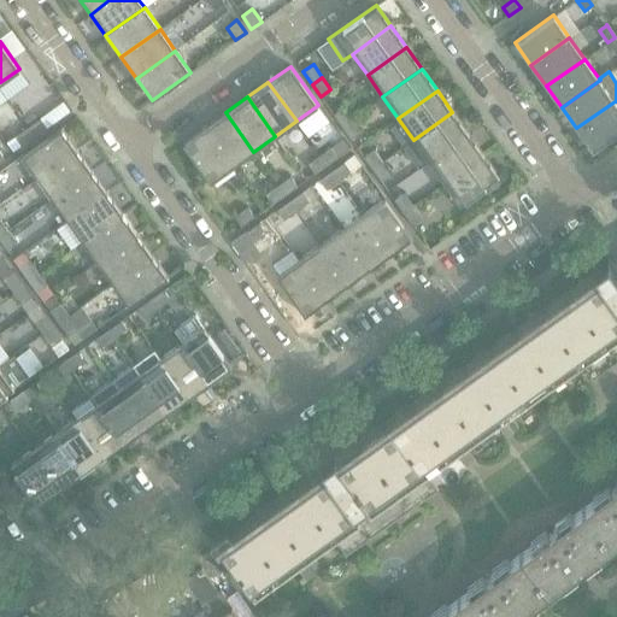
[(592,151),(616,133),(616,104),(616,101),(615,101),(576,128),(592,151)]
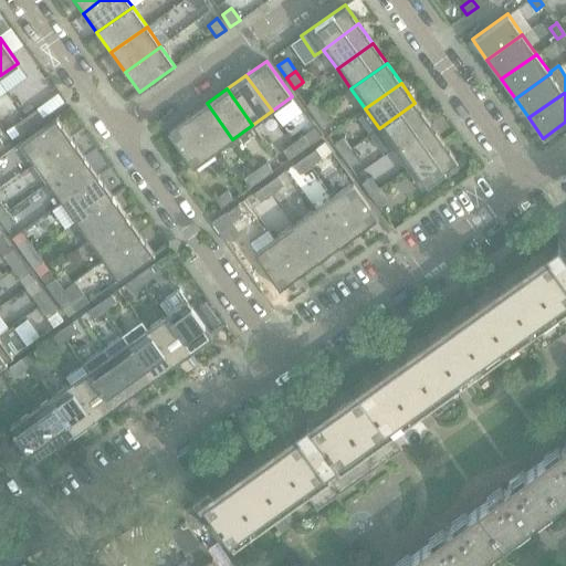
[(323,109),(315,98),(305,105),(314,116),(323,109)]
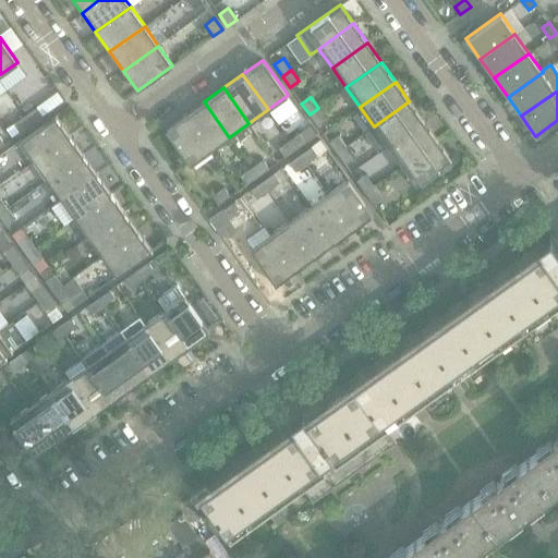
[(229,137),(204,101),(184,116),(209,152),(229,137)]
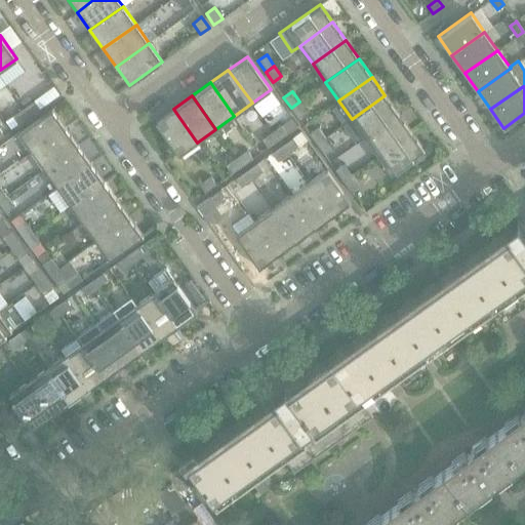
[(365,137),(398,113),(385,95),(352,119),(365,137)]
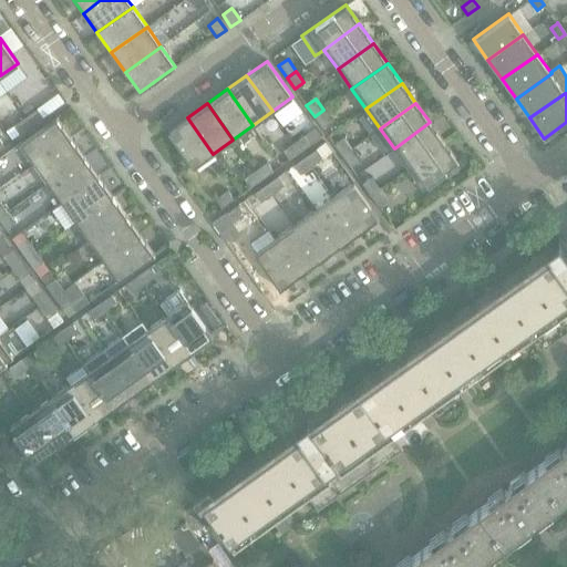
[(43,117),(37,109),(24,116),(31,126),(43,117)]
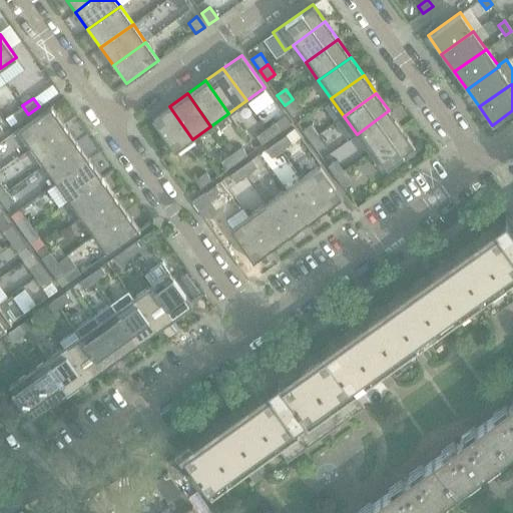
[(300,109),(293,99),(285,105),(292,115),(300,109)]
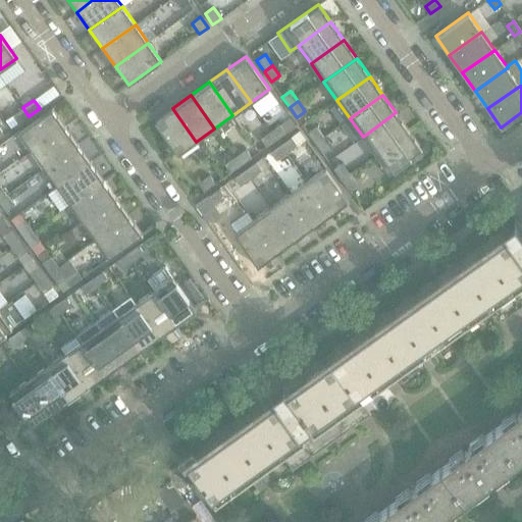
[(29,116),(22,107),(12,115),(18,123),(29,116)]
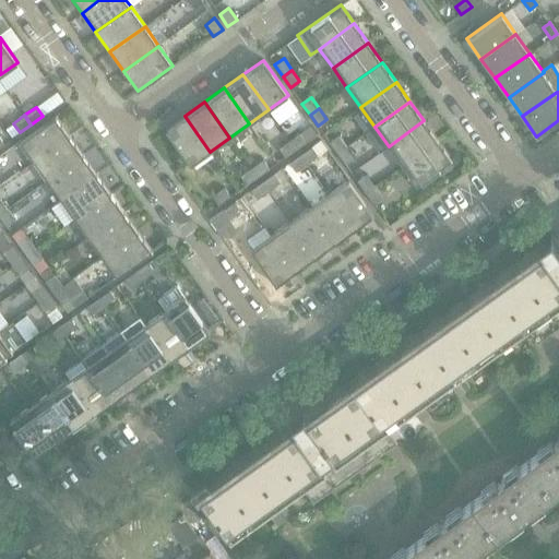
[(33,159),(69,134),(55,115),(20,141),(33,159)]
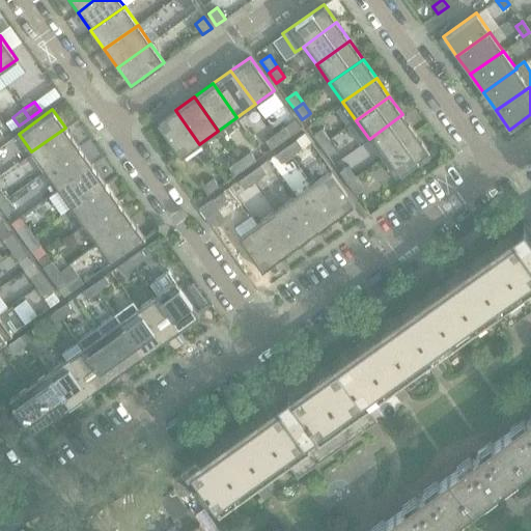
[(199,144),(175,110),(157,123),(180,157),(199,144)]
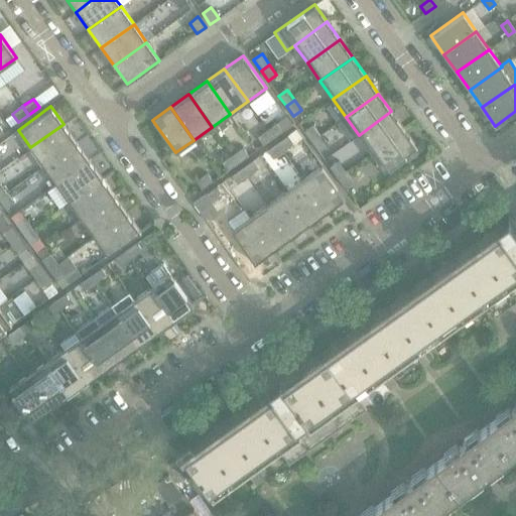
[(371,152),(404,129),(391,111),(359,135),(371,152)]
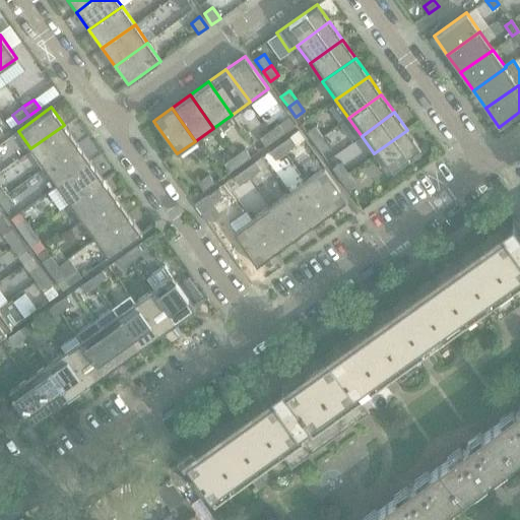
[(286,131),(280,123),(269,130),(275,139),(286,131)]
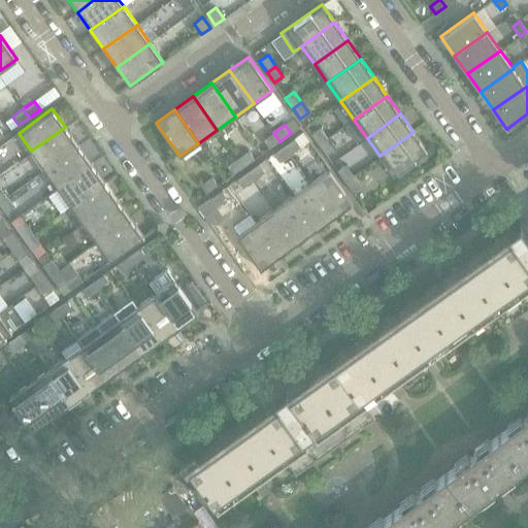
[(44,169),(78,145),(65,127),(31,151),(44,169)]
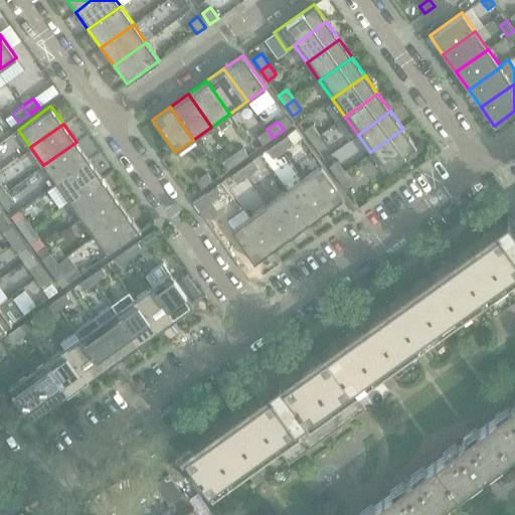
[(319,135),(312,125),(303,131),(311,141),(319,135)]
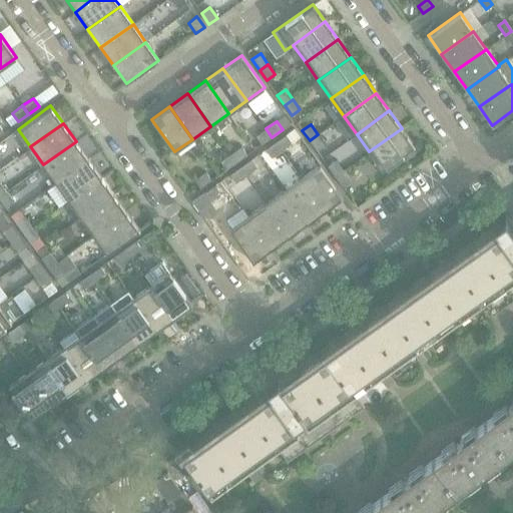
[(272,137),(266,128),(255,136),(262,144),(272,137)]
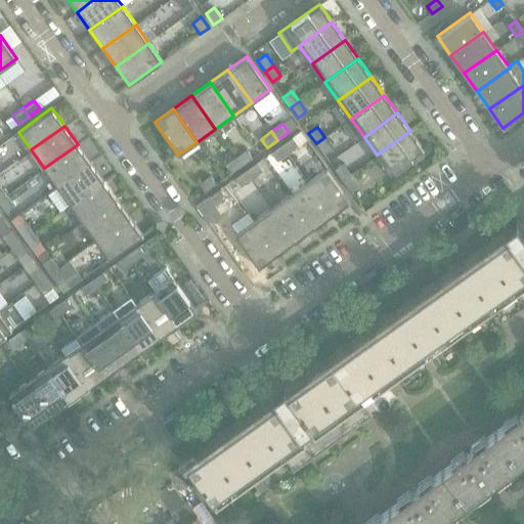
[(390,173),(423,149),(410,131),(377,155),(390,173)]
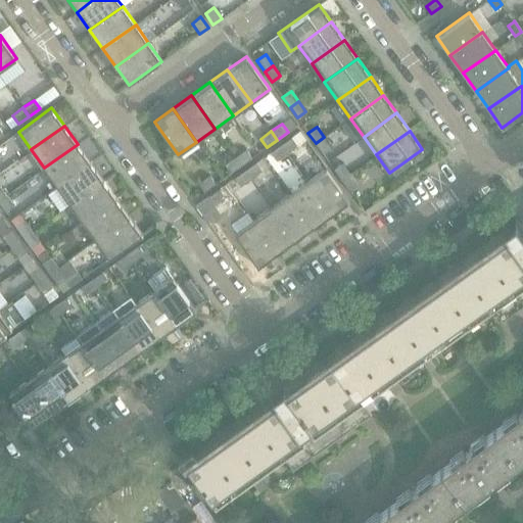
[(297,145),(291,137),(281,144),(287,153),(297,145)]
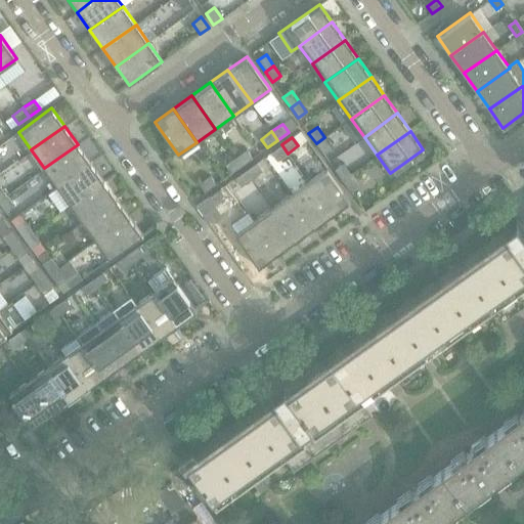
[(332,148),(324,137),(316,143),(323,154),(332,148)]
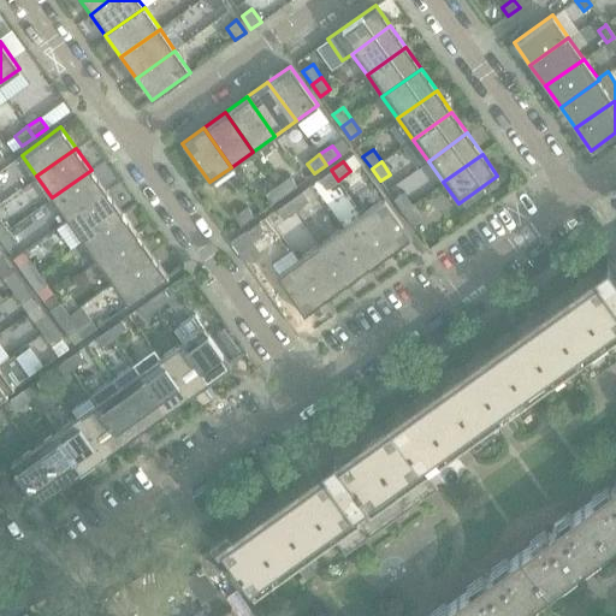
[(67,219),(107,191),(92,170),(52,197),(67,219)]
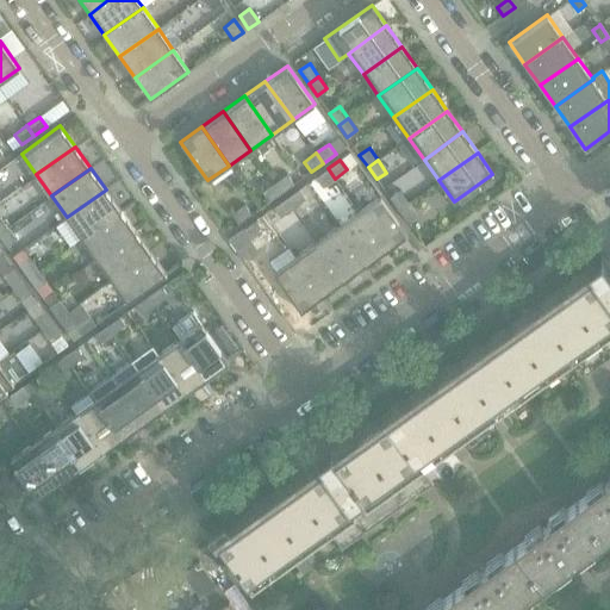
[(335,179),(328,168),(315,178),(322,187),(335,179)]
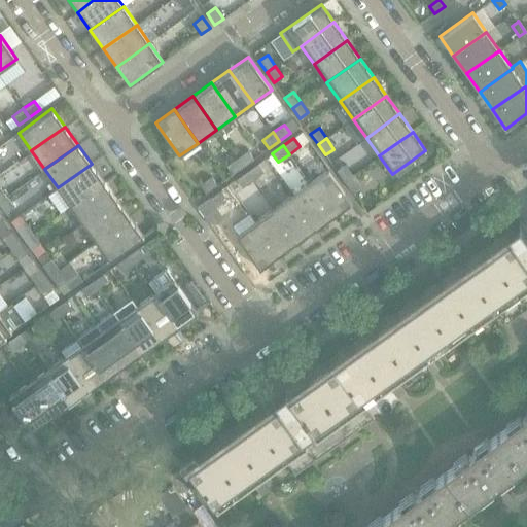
[(253,159),(247,150),(237,157),(243,167),(253,159)]
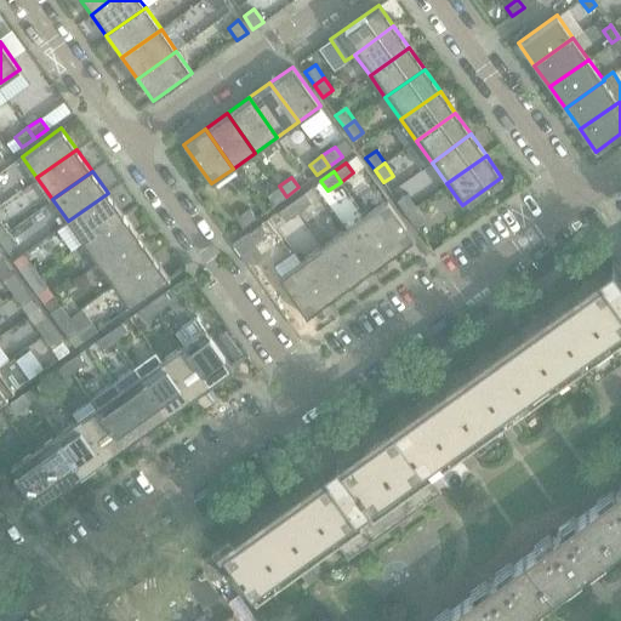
[(286,197),(279,186),(267,195),(274,205),(286,197)]
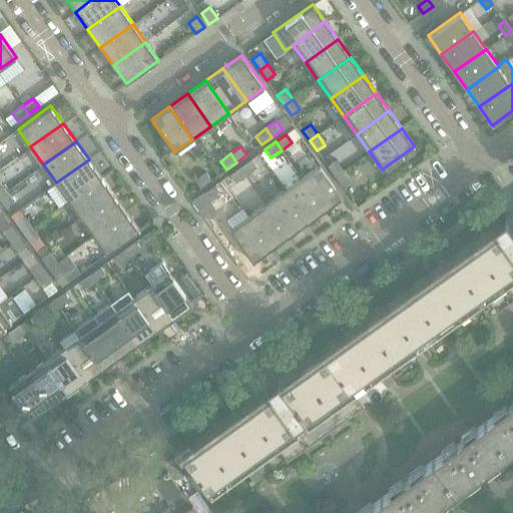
[(69,200),(101,177),(89,159),(56,182),(69,200)]
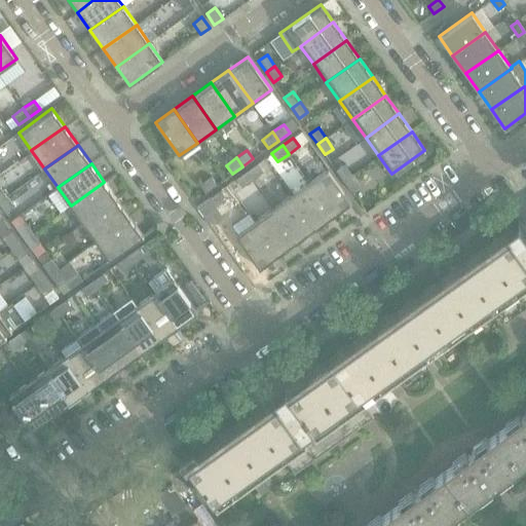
[(263,172),(257,163),(247,172),(253,180),(263,172)]
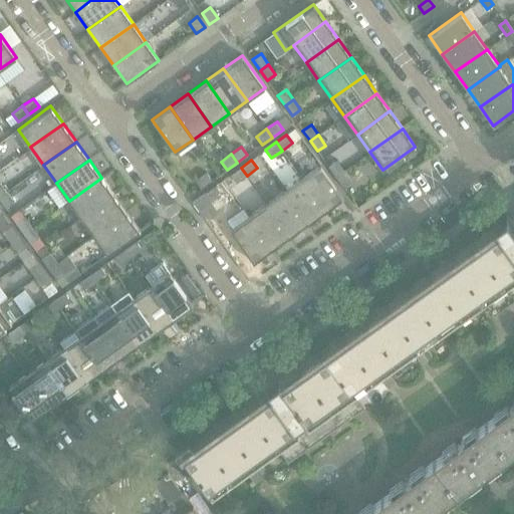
[(343,170),(336,160),(327,166),(335,176),(343,170)]
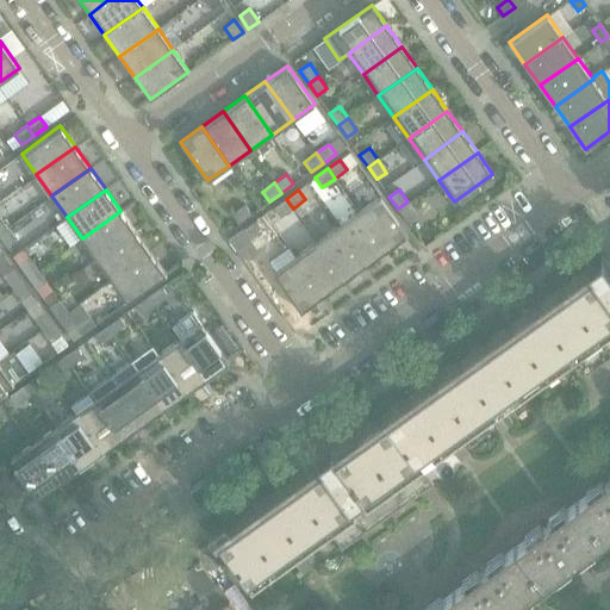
[(408,235),(380,195),(359,211),(386,250),(408,235)]
